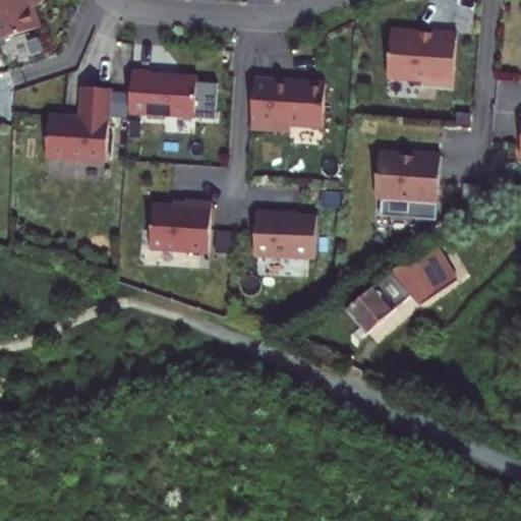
[(0,0),(0,39),(41,26),(32,0),(0,0)]
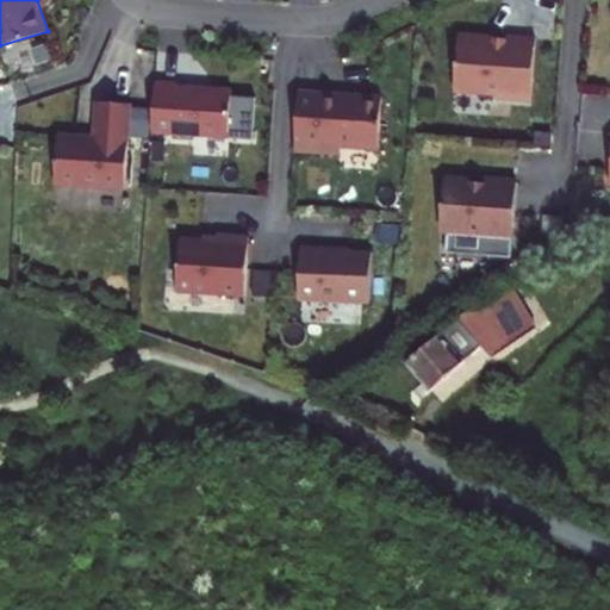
[(455,47),(452,98),(493,101),(497,105),(529,107),(533,45),(504,43),(503,48),(490,47),(490,44),(460,43),(455,47)]
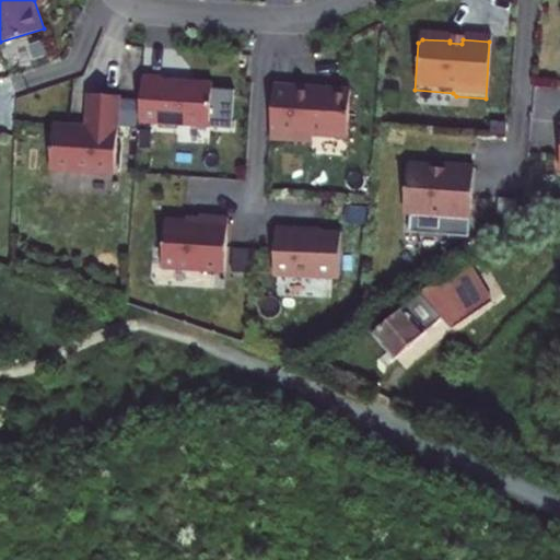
[(162,77),(142,76),(140,123),(208,127),(211,83),(191,81),(190,84),(178,83),(178,81),(162,80),(162,77)]
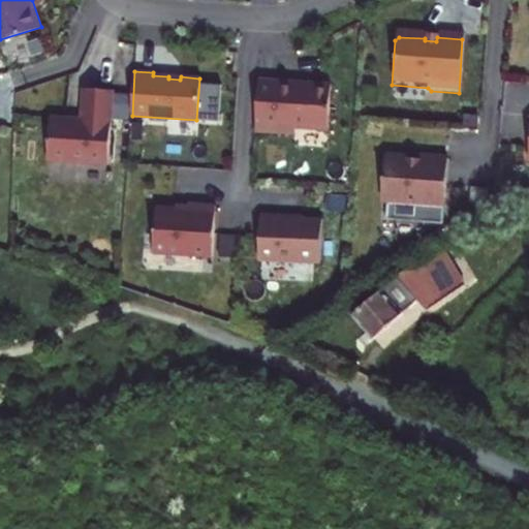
[(328,129),(331,84),(258,80),(255,131),(294,133),(294,127),(328,129)]
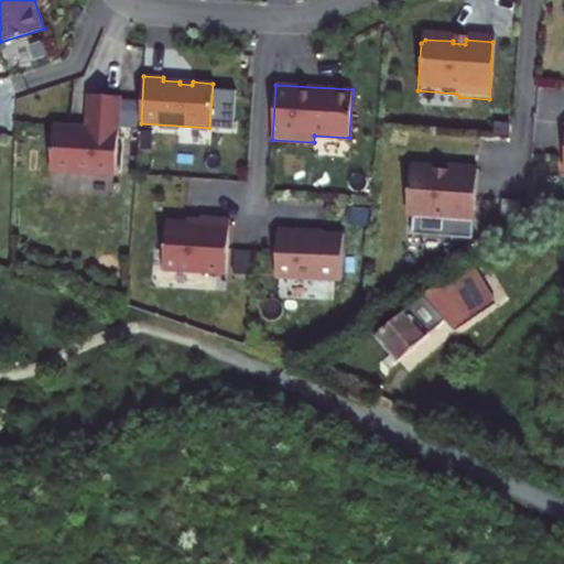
[(53,125),(51,171),(116,175),(121,96),(89,94),(87,127),(53,125)]
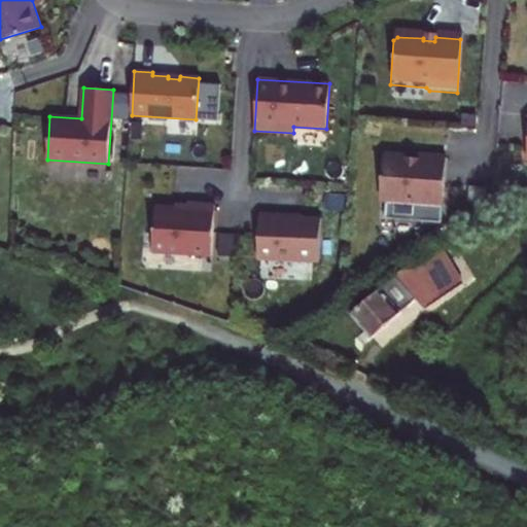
[(379,200),(442,204),(445,156),(417,154),(416,160),(406,160),(406,156),(382,155),(379,200)]
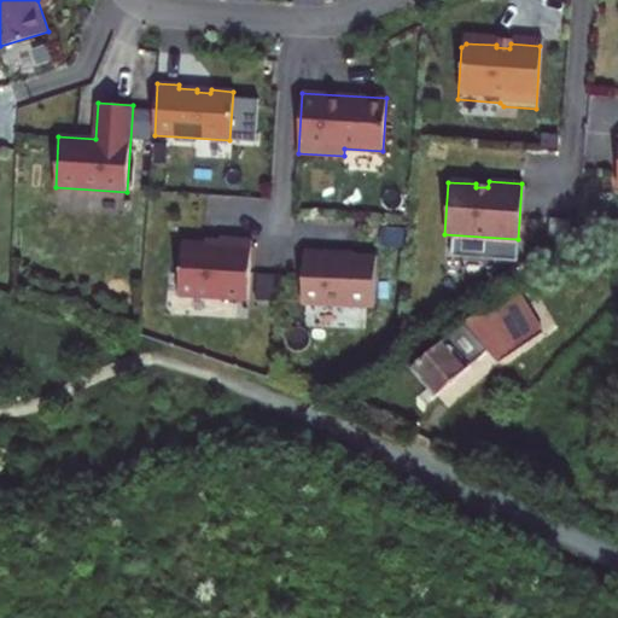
[(222,245),(185,243),(181,296),(249,301),(252,242),(222,239),(222,245)]
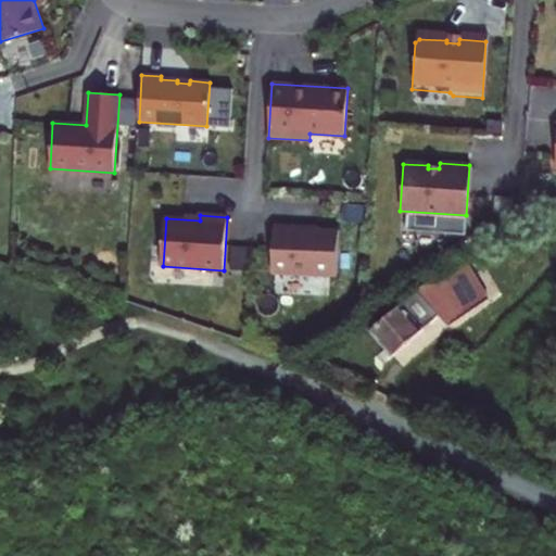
[(317,227),(275,225),(273,274),(348,277),(351,231),(317,230),(317,227)]
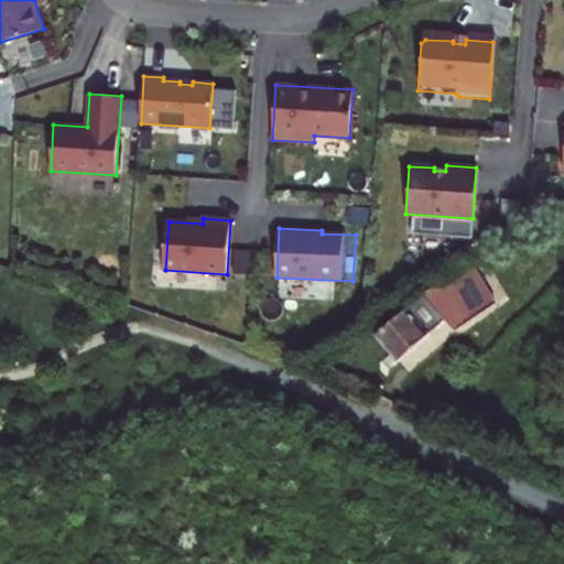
[(502,299),(473,263),(425,291),(429,295),(380,335),(402,361),(451,322),(461,333),(502,299)]
